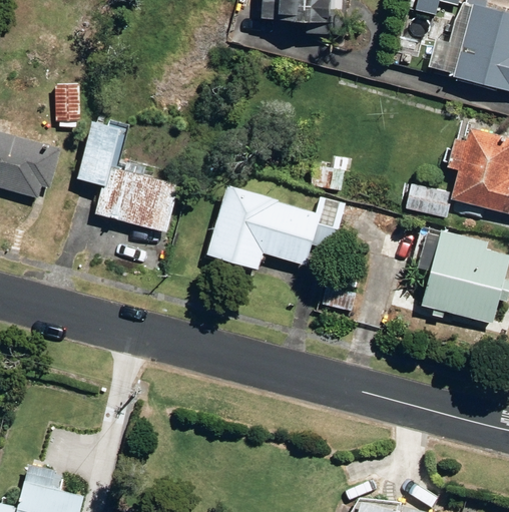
[(307,19),(306,33),(339,33),(340,0),(262,0),(262,17),(307,19)]
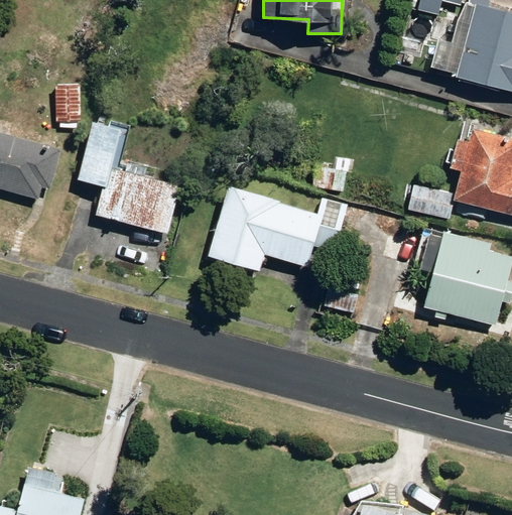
[(418,0),(416,9),(436,15),(440,1),(458,6),(459,0),(418,0)]
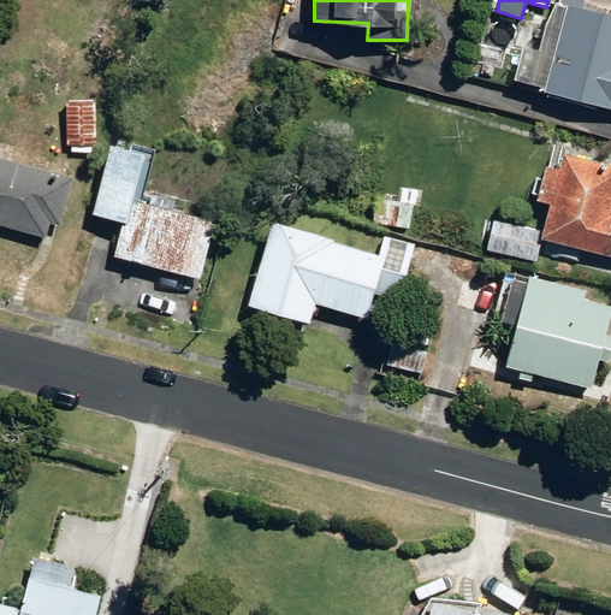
[(544,90),(610,108),(610,13),(582,6),(582,0),(559,0),(558,6),(567,9),(544,90)]
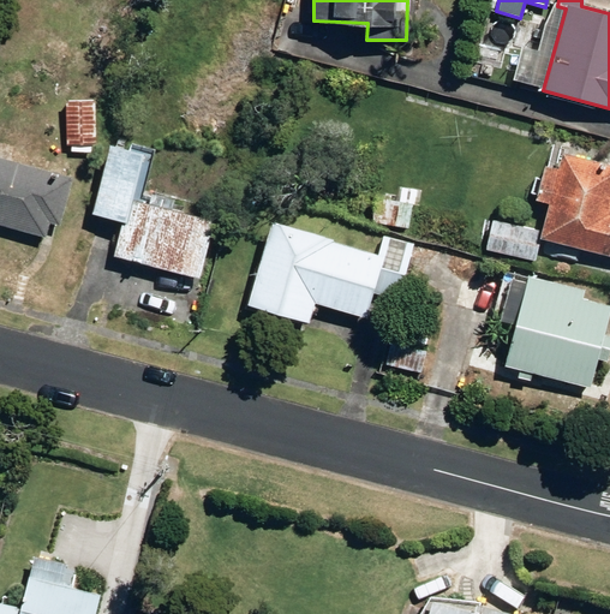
[(70,147),(93,147),(94,100),(71,99),(70,147)]
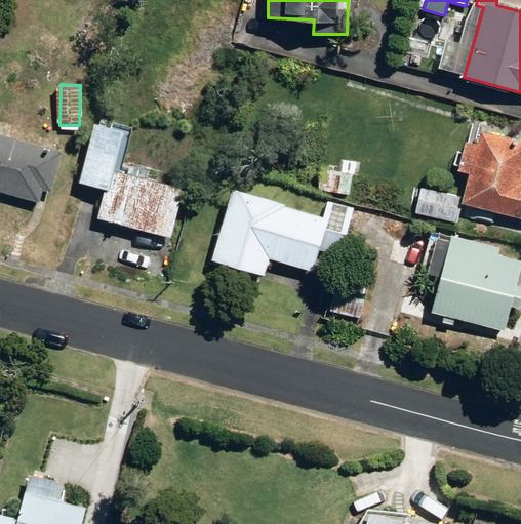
[(95,217),(169,237),(182,188),(145,177),(147,171),(129,166),(127,173),(113,169),(123,131),(94,123),(79,182),(103,188),(95,217)]
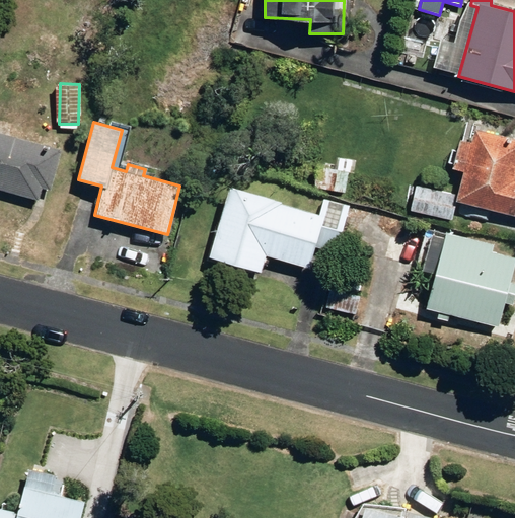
[(456,201),(514,216),(514,177),(514,178),(514,177),(514,138),(476,128),(473,142),(461,139),(454,167),(464,170),(456,201)]
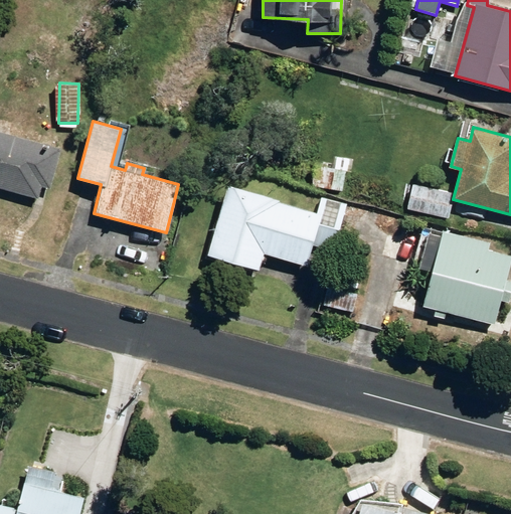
[(0,187),(36,198),(40,186),(48,188),(60,148),(0,130),(0,187)]
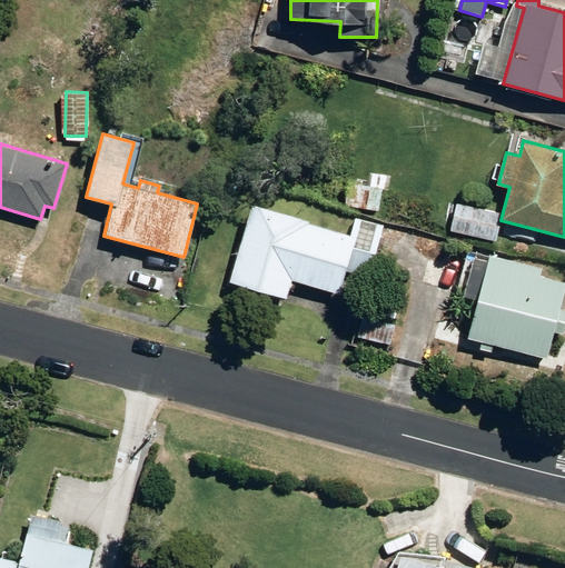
[(372,173),(369,187),(384,190),(386,176),(372,173)]
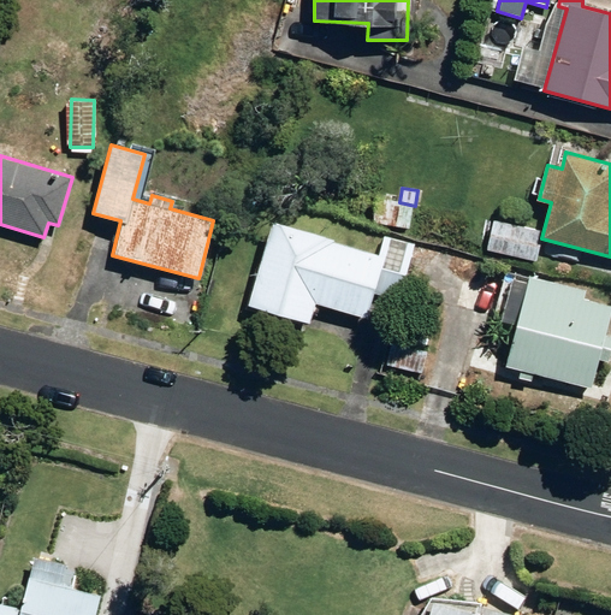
[(407,230),(410,206),(375,200),(371,224),(407,230)]
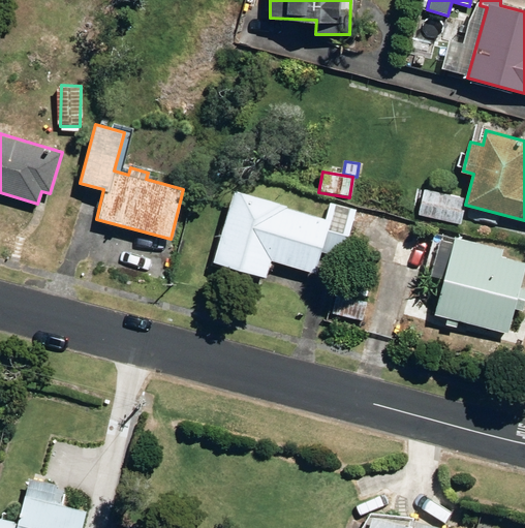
[(419,215),(459,225),(465,198),(424,189),(419,215)]
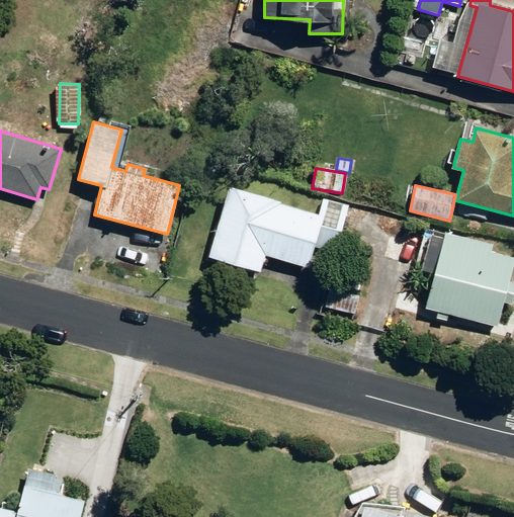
[(209,257),(259,271),(264,255),(308,268),(314,250),(333,255),(347,206),(321,198),(317,213),(230,187),(209,257)]
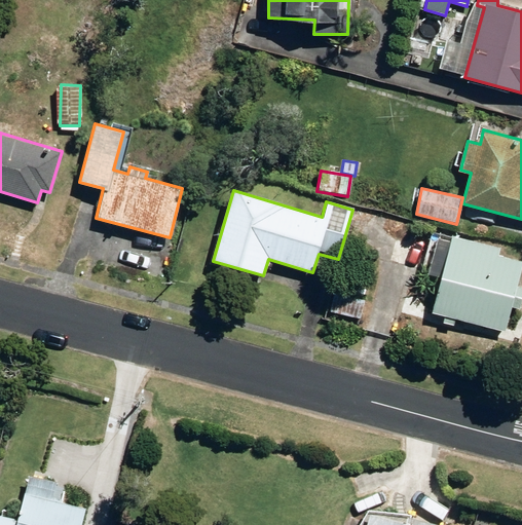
[(454,235),(433,313),(443,315),(441,322),(450,325),(452,319),(504,333),(512,307),(519,309),(521,296),(521,288),(517,287),(521,268),(521,260),(498,254),(500,248),(454,235)]
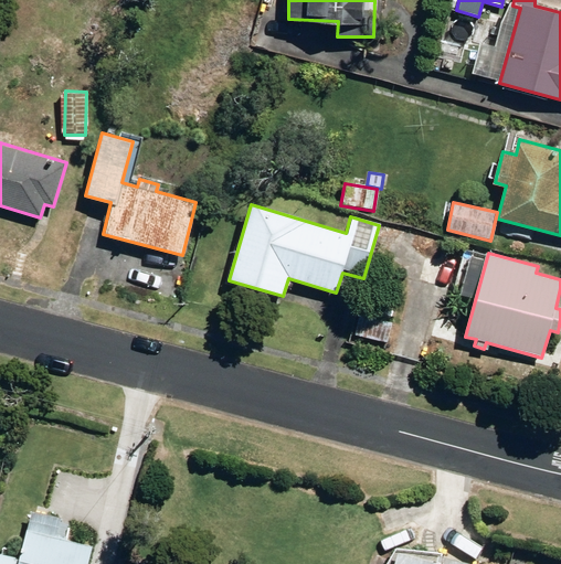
[(352,336),(387,344),(392,322),(357,315),(352,336)]
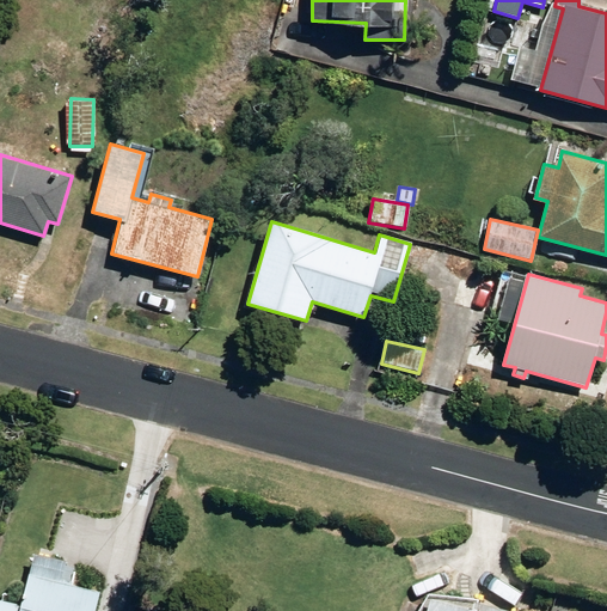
[(115,610),(120,594),(61,579),(66,561),(34,553),(20,605),(0,600),(0,610),(115,610)]
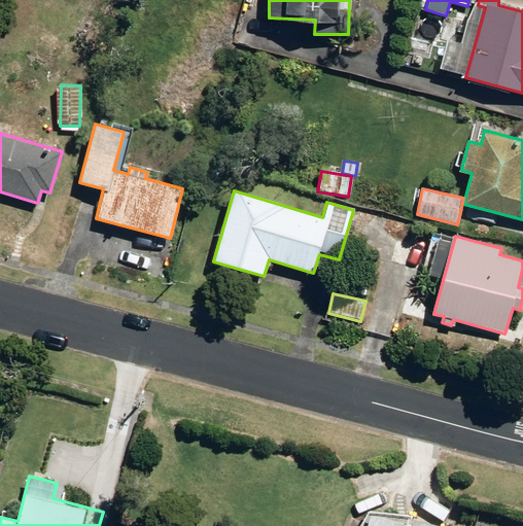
[(439,525),(415,519),(413,525),(409,525),(373,516),(370,525),(439,525)]
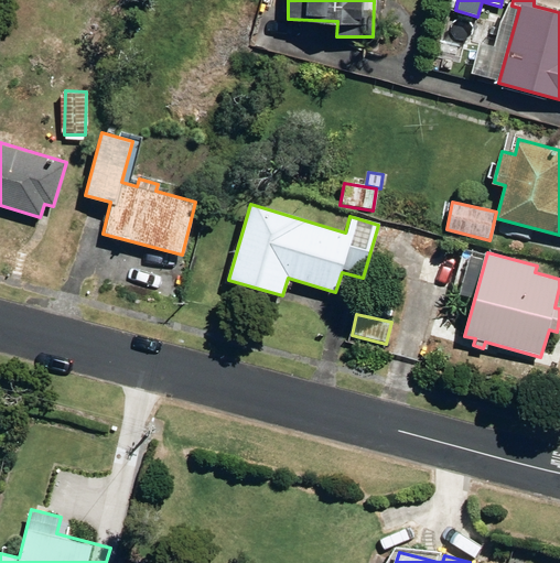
All buildings are outlined.
